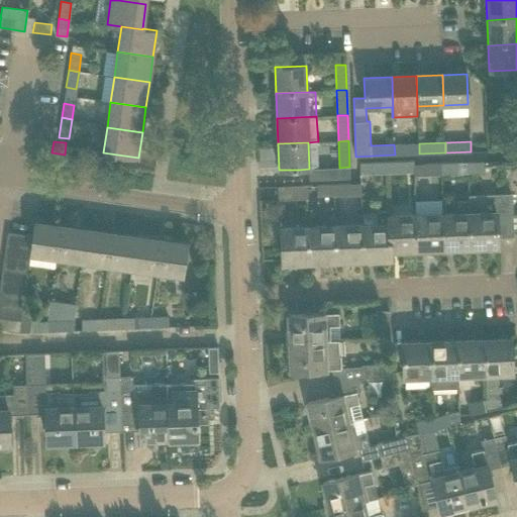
[(419,153),(419,143),(394,144),(395,154),(419,153)]
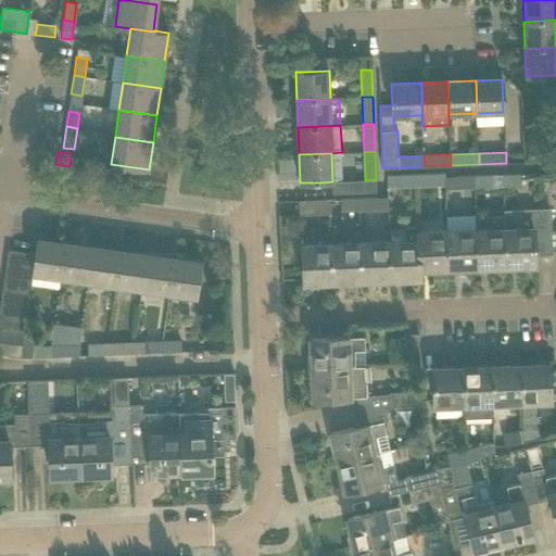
[(446,186),(445,177),(445,173),(415,174),(416,187),(446,186)]
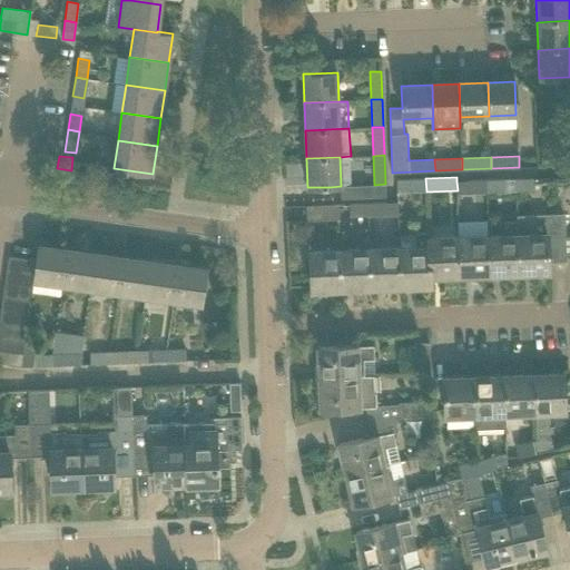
[(534,192),(534,179),(534,177),(516,178),(517,193),(534,192)]
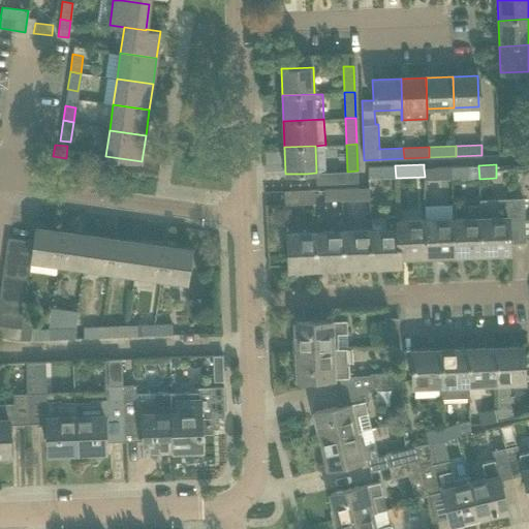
[(396,178),(395,165),(379,166),(379,179),(396,178)]
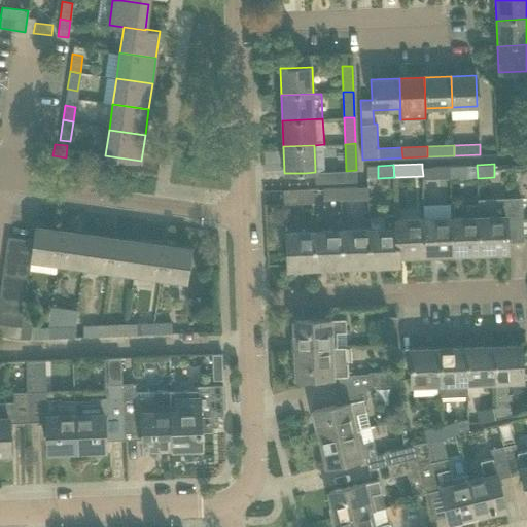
[(449,179),(449,166),(432,167),(433,180),(449,179)]
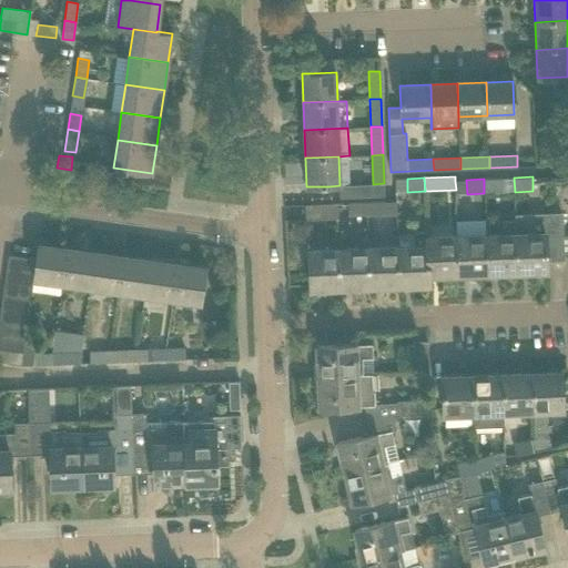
[(504,192),(504,179),(484,179),(484,193),(504,192)]
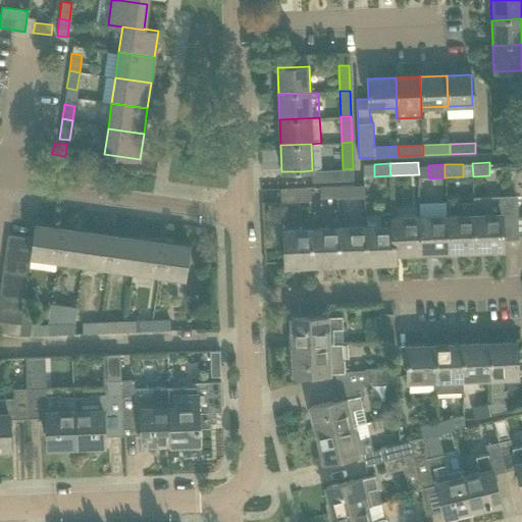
[(337,198),(336,186),(320,187),(320,199),(337,198)]
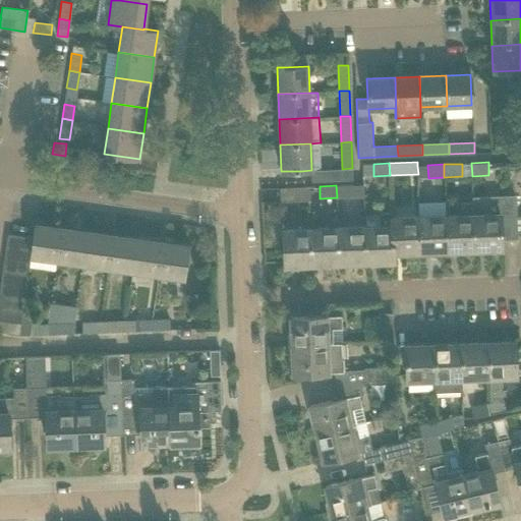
[(354,197),(354,185),(336,185),(337,197),(354,197)]
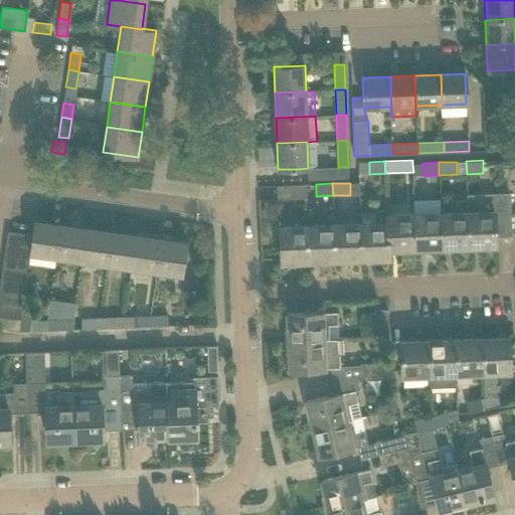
[(306,185),(296,185),(277,186),(277,199),(306,198),(306,185)]
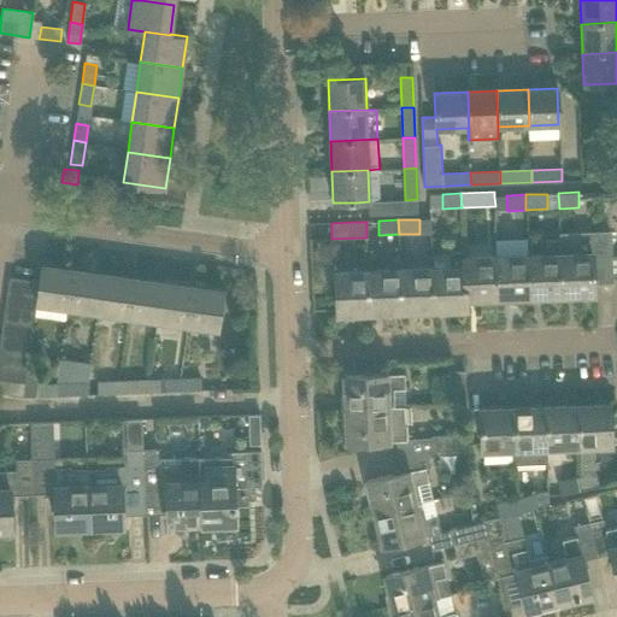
[(611,281),(610,242),(610,230),(558,233),(559,240),(559,253),(560,295),(594,294),(593,282),(611,281)]
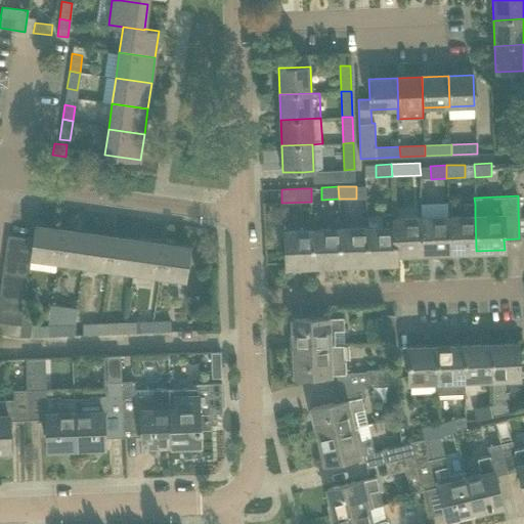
[(464,215),(448,216),(449,252),(476,251),(475,215),(475,204),(464,204),(464,215)]
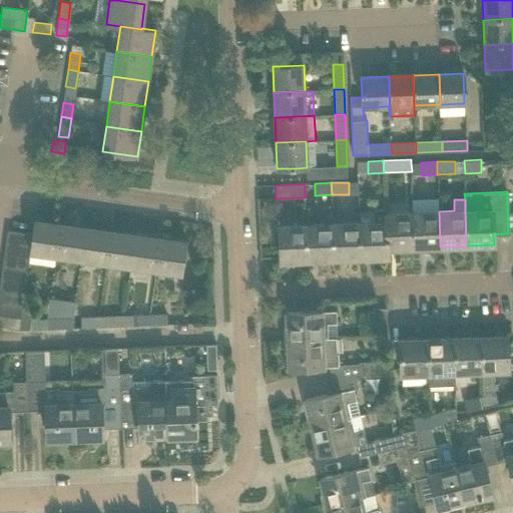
[(387,248),(386,222),(385,222),(385,213),(385,209),(374,209),(374,222),(359,223),(361,258),(388,257),(388,248),(387,248)]
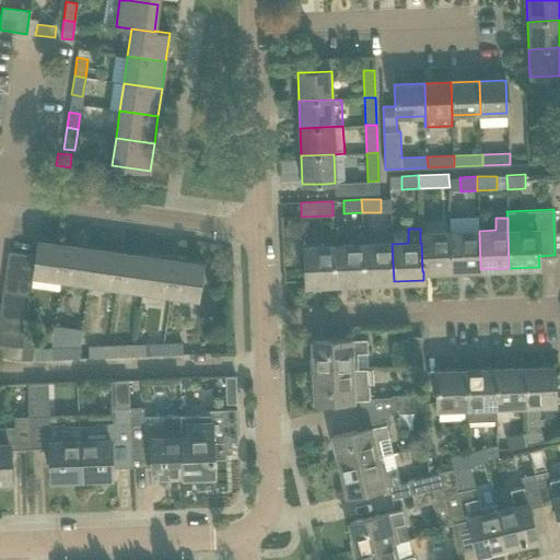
[(480,269),(479,231),(450,232),(451,270),(480,269)]
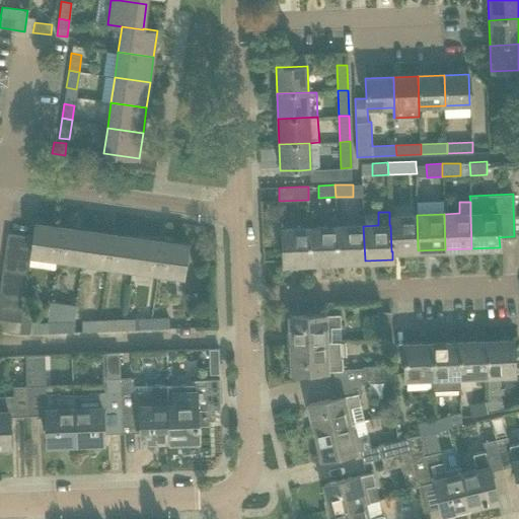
[(418,250),(417,215),(389,216),(389,225),(390,225),(391,251),(392,251),(418,250)]
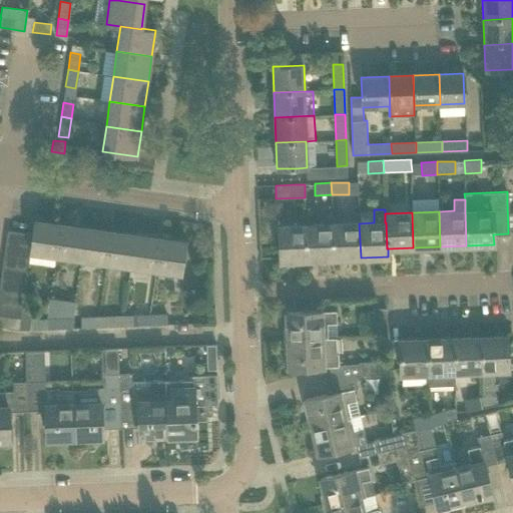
[(57,257),(62,223),(34,219),(32,234),(30,246),(30,253),(57,257)]
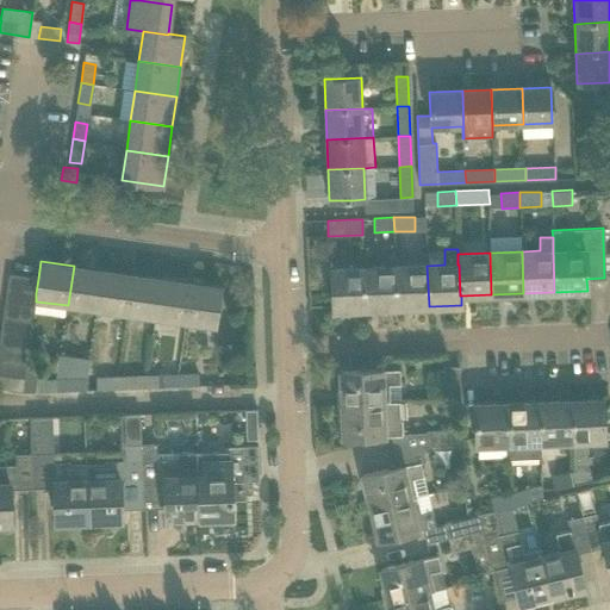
[(97,310),(103,269),(74,266),(68,305),(97,310)]
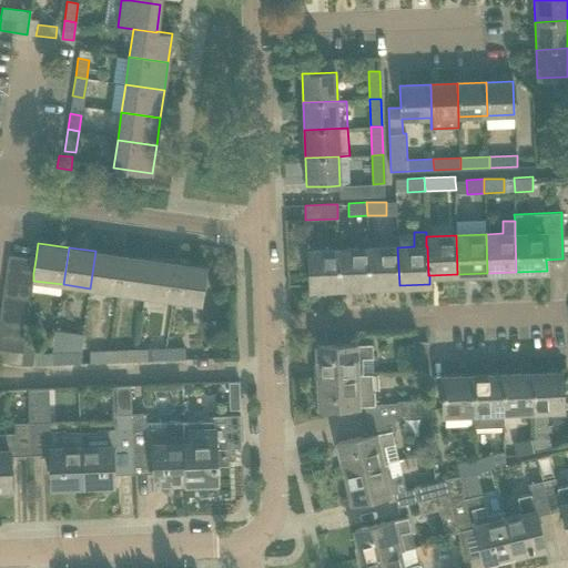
[(399,285),(397,247),(368,249),(369,286),(399,285)]
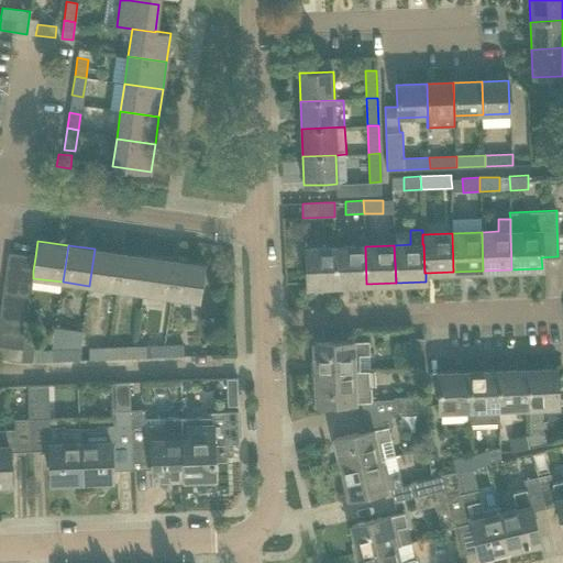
[(366,284),(365,246),(335,247),(338,285),(366,284)]
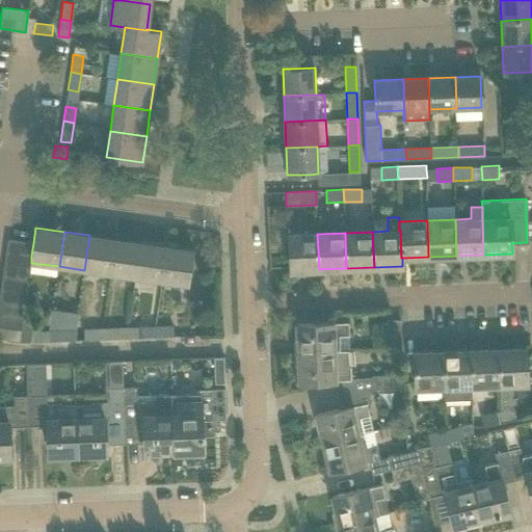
[(319,269),(317,234),(289,235),(290,270),(319,269)]
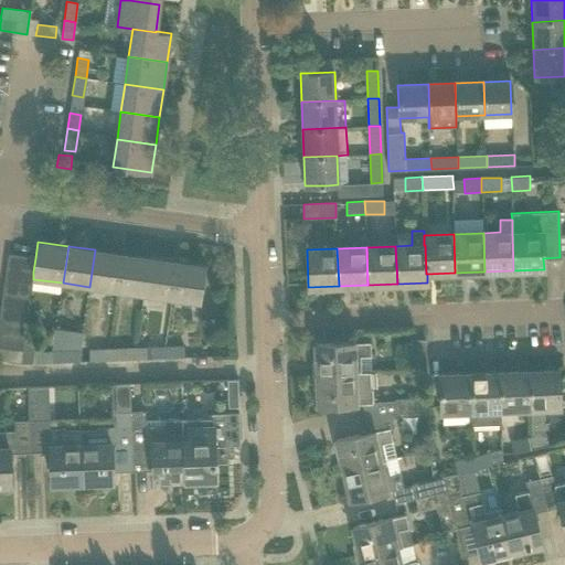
[(118,291),(123,254),(95,249),(89,287),(118,291)]
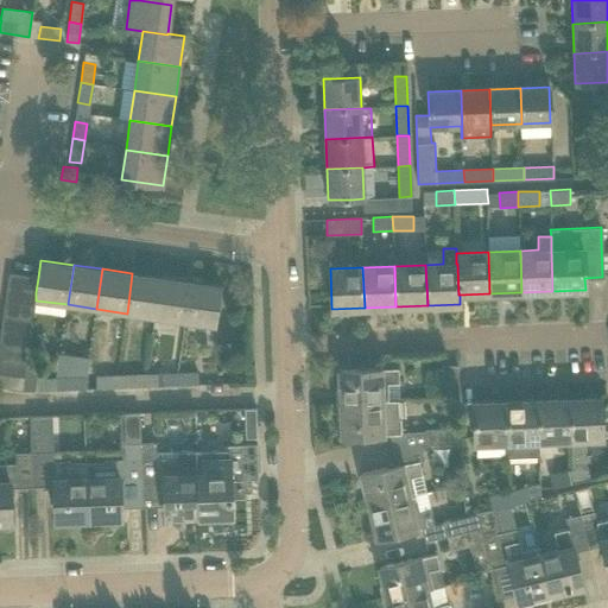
[(36,292),(38,278),(8,273),(7,287),(36,292)]
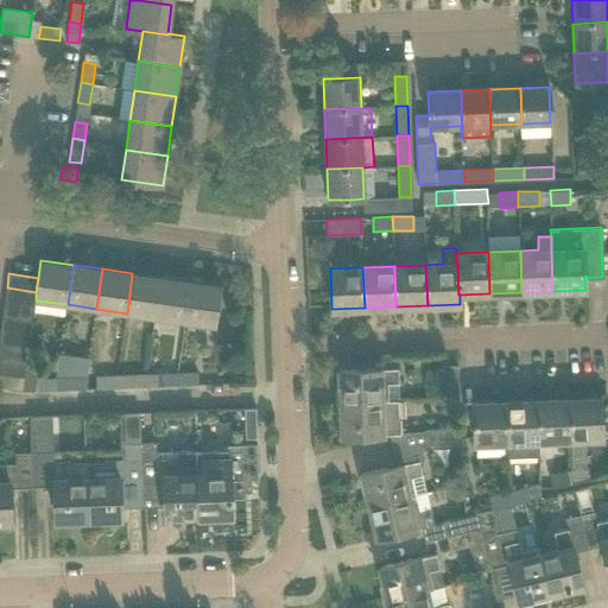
[(157,317),(163,278),(132,273),(127,314),(157,317)]
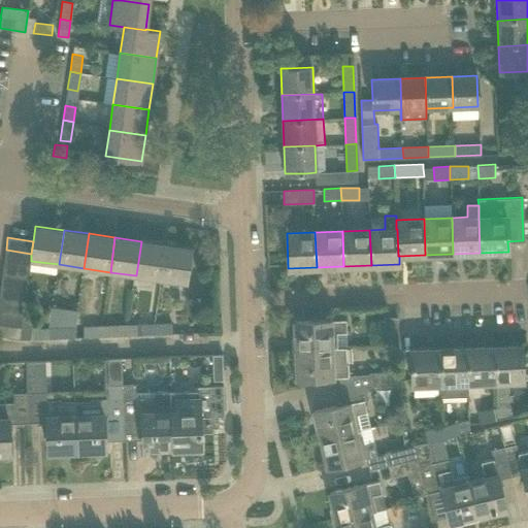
[(161,279),(166,244),(141,241),(136,275),(161,279)]
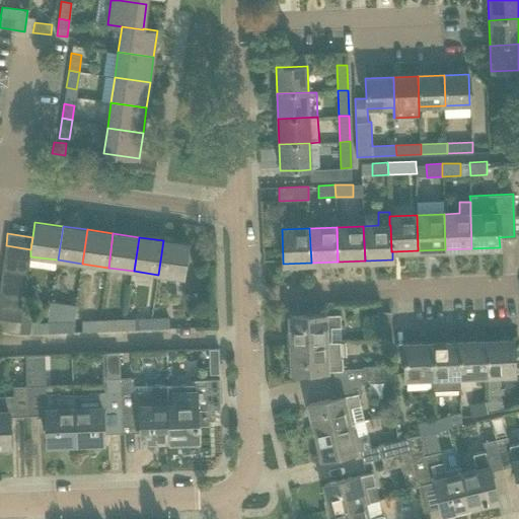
[(188,244),(163,240),(158,275),(182,278),(188,244)]
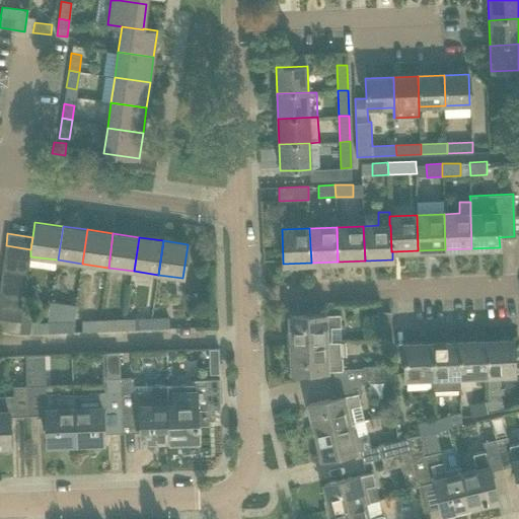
[(29,262),(30,256),(30,249),(6,245),(4,257),(29,262)]
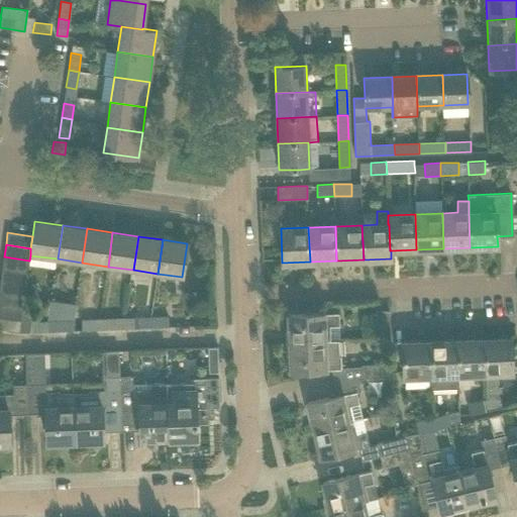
[(27,273),(29,261),(4,256),(2,269),(27,273)]
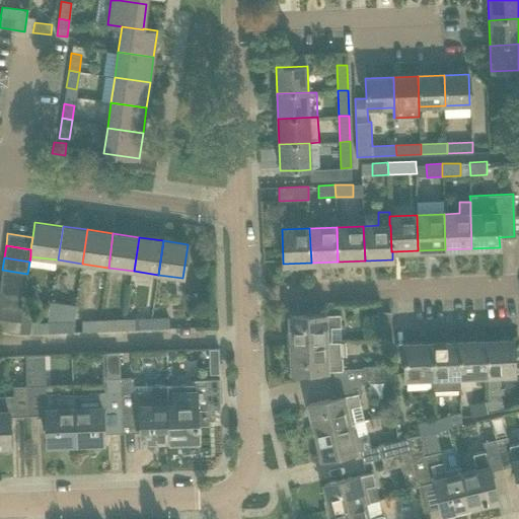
[(26,286),(27,274),(2,270),(0,282),(26,286)]
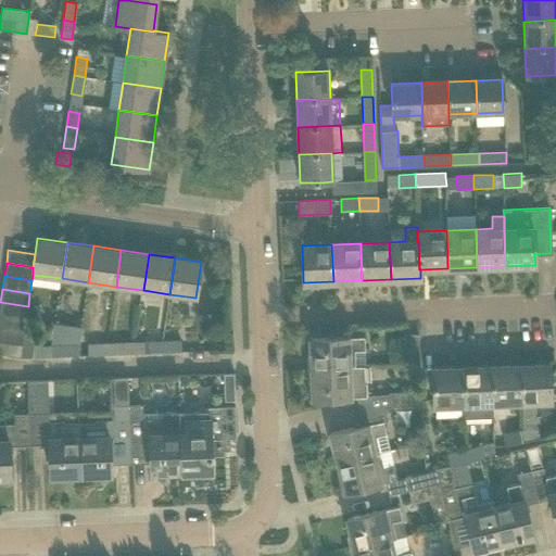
[(0,315),(26,319),(28,306),(0,302),(0,304),(0,315)]
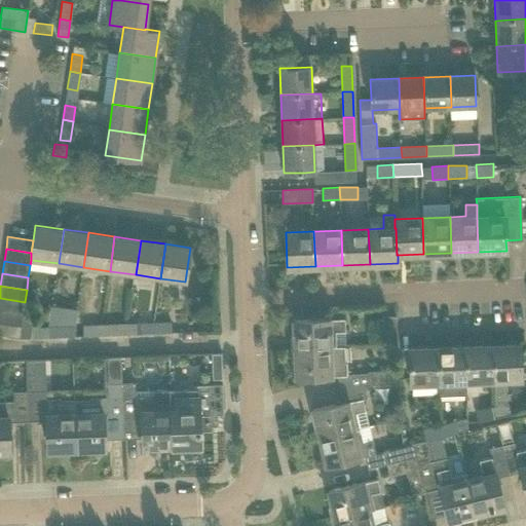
[(0,310),(23,313),(25,302),(0,298),(0,310)]
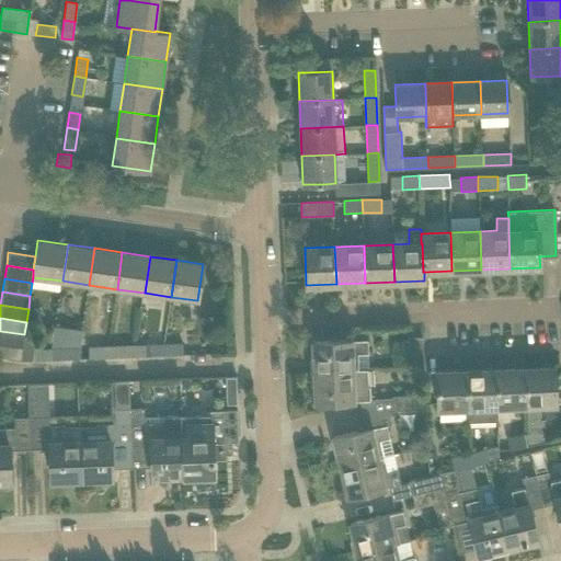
[(54,327),(50,348),(50,359),(79,358),(81,330),(54,327)]
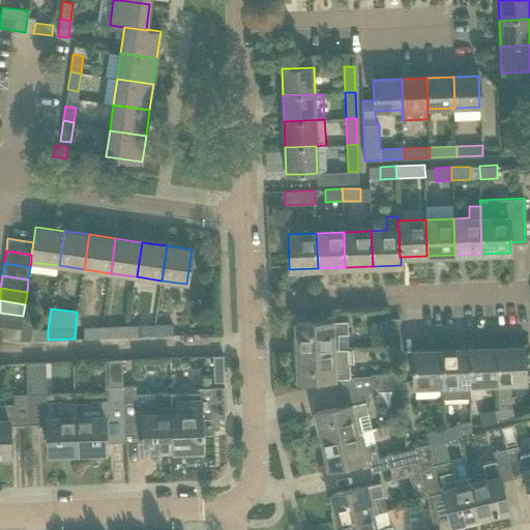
[(0,325),(22,328),(23,320),(23,316),(0,313),(0,325)]
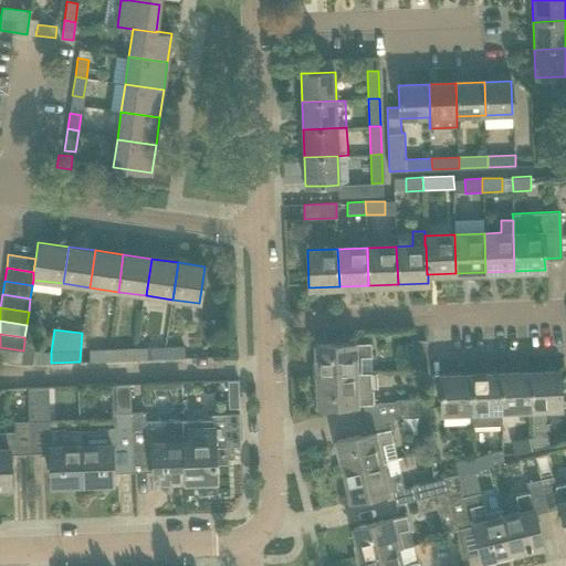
[(427,371),(426,341),(411,341),(412,371),(427,371)]
